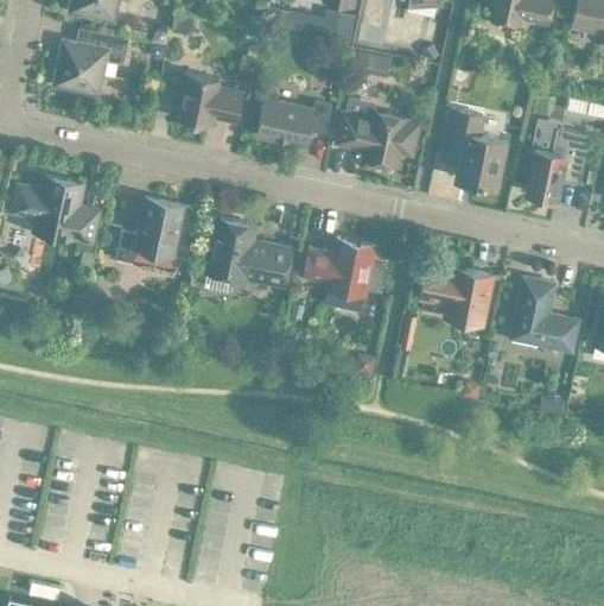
[(71,0),(70,13),(116,23),(120,0),(71,0)]
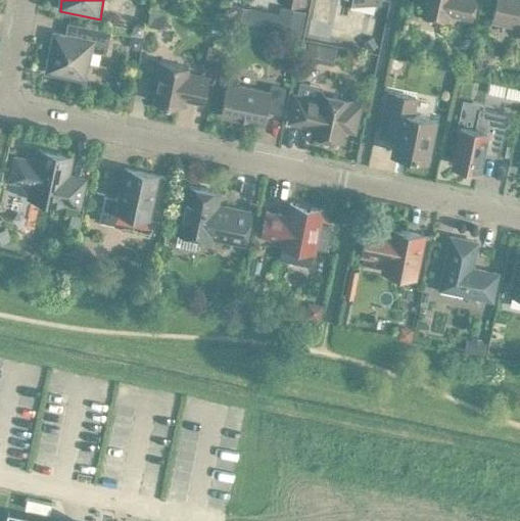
[(424,0),(422,15),(450,21),(451,17),(473,21),(477,0),(424,0)]
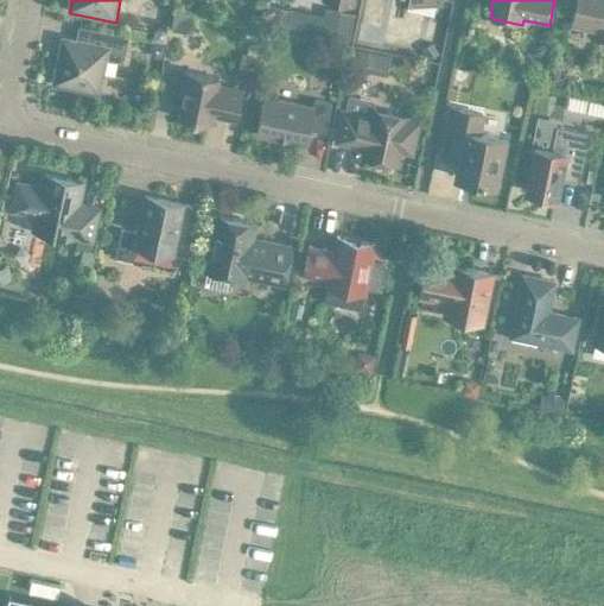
[(603,0),(578,0),(573,26),(603,32),(603,0)]
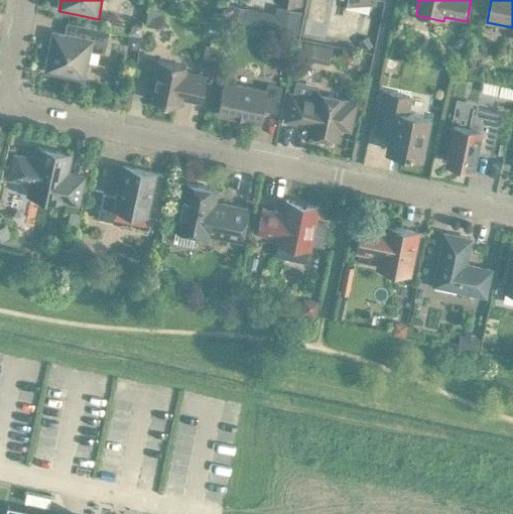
[(110,33),(79,27),(76,38),(54,34),(46,74),(86,82),(92,51),(106,54),(110,33)]
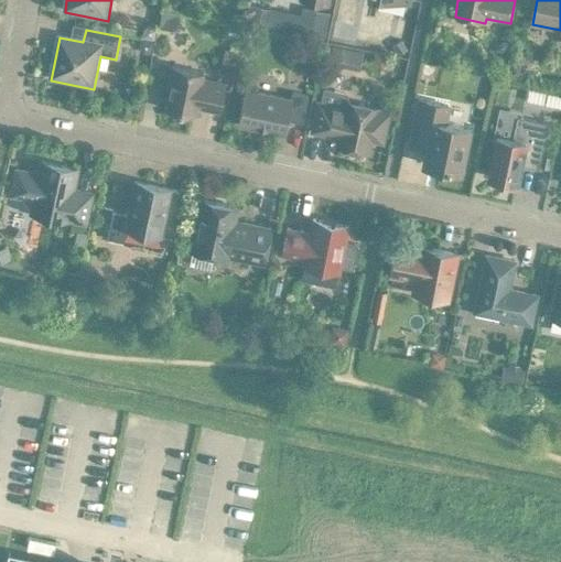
[(173,68),(169,92),(172,93),(168,111),(195,118),(197,109),(222,115),(227,86),(203,82),(205,75),(173,68)]
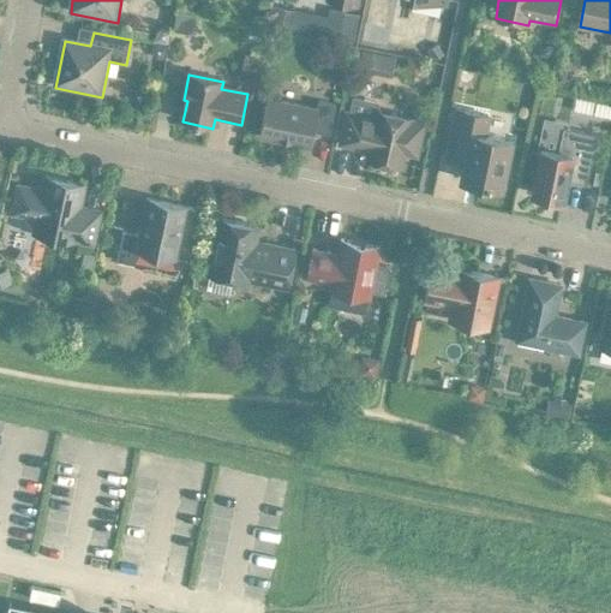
[(318,112),(269,101),(262,138),(312,149),(315,134),(331,137),(337,107),(319,103),(318,112)]
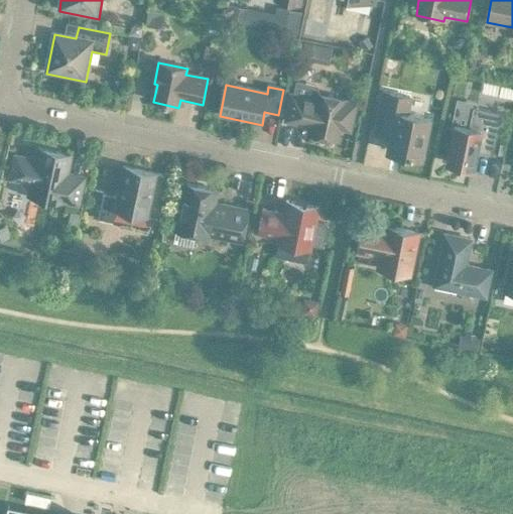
[(411,99),(384,94),(375,138),(390,141),(388,152),(422,159),(430,120),(408,115),(411,99)]
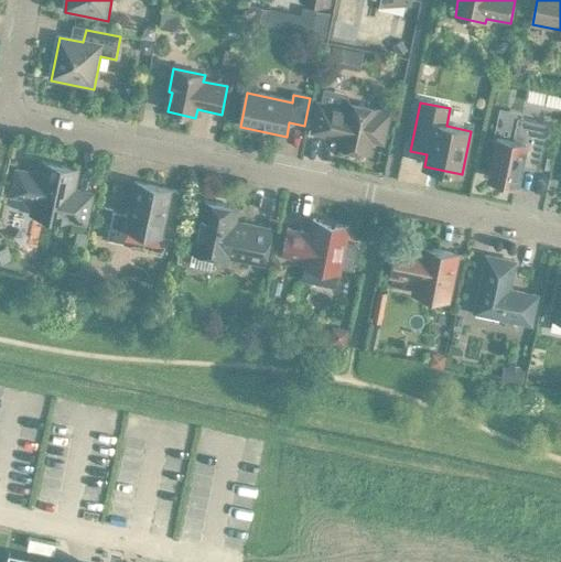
[(383,118),(378,117),(379,111),(347,104),(346,110),(320,105),(314,133),(340,139),(338,148),(370,154),(374,139),(378,139),(383,137),(386,133),(387,130),(387,126),(386,121),(383,118)]
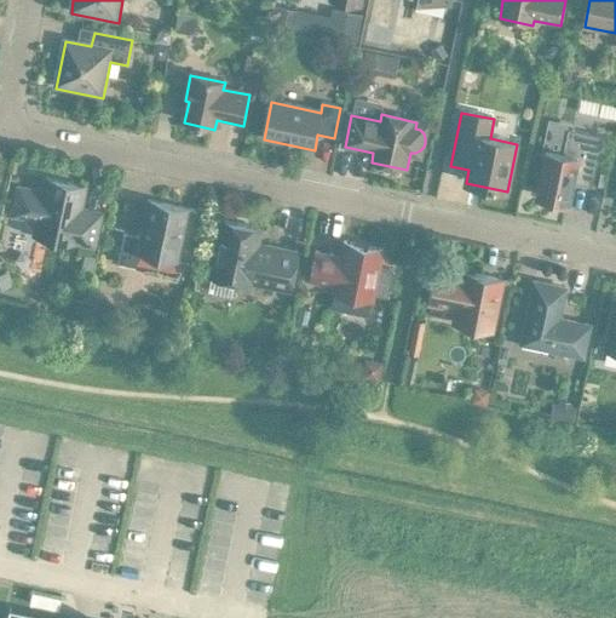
[(569,204),(574,184),(593,188),(604,138),(569,131),(564,155),(547,152),(537,198),(569,204)]
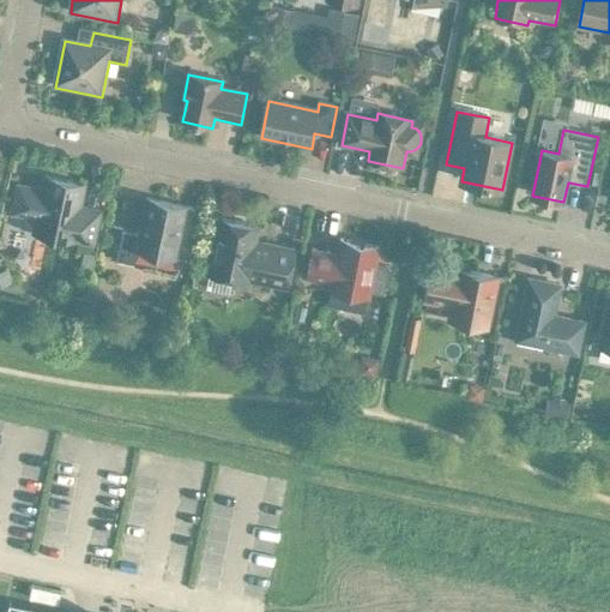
[(38,239),(49,241),(49,238),(73,243),(94,246),(100,217),(83,214),(80,210),(85,187),(47,179),(44,193),(20,189),(16,215),(38,220),(36,234),(38,239)]
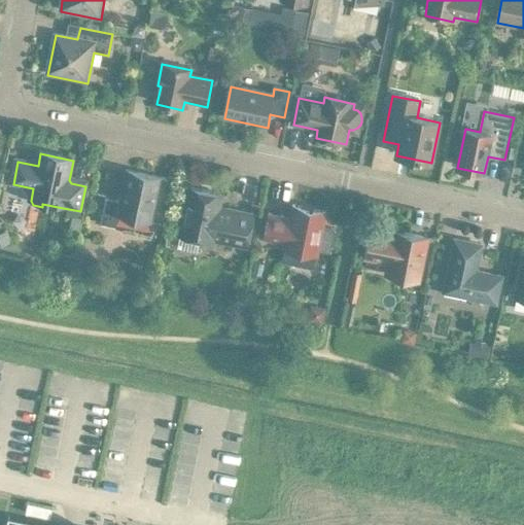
[(102,225),(116,229),(119,217),(151,223),(162,179),(128,172),(120,203),(107,201),(102,225)]
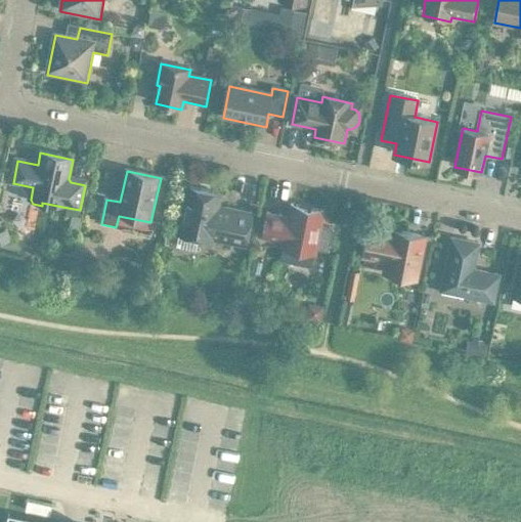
[(247,248),(254,215),(227,210),(227,212),(218,210),(221,196),(190,188),(184,219),(181,219),(178,235),(212,243),(212,241),(247,248)]
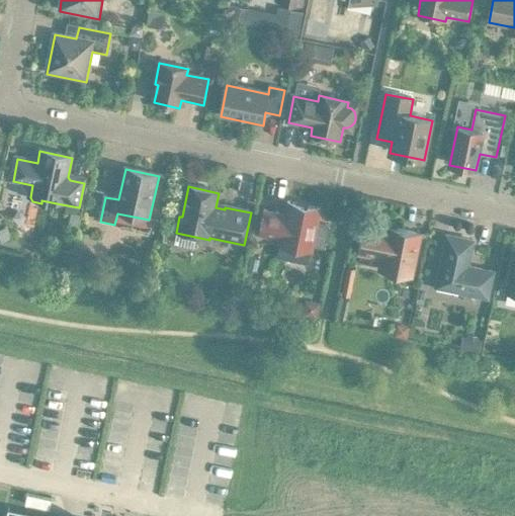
[(312,252),(313,248),(326,250),(331,227),(318,225),(321,210),(289,203),(286,219),(279,217),(280,215),(265,211),(260,237),(281,241),(280,245),(312,252)]
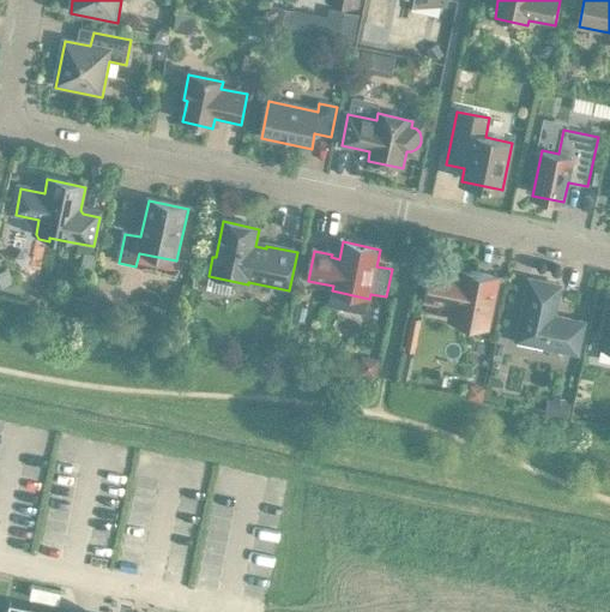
[(451,322),(489,330),(499,280),(472,274),(471,279),(433,271),(426,303),(453,309),(451,322)]
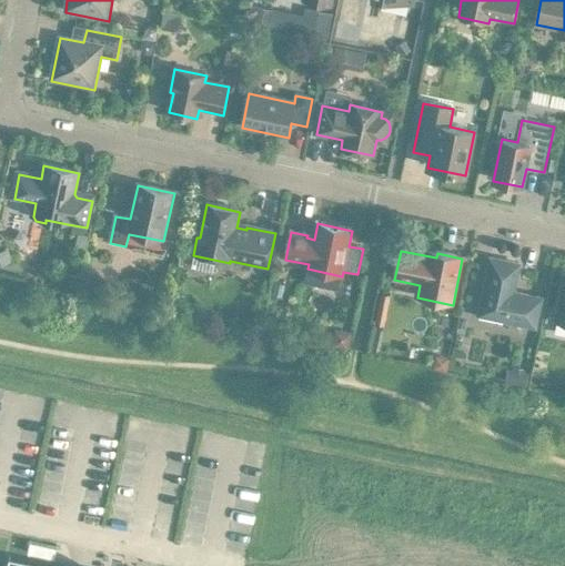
[(492,260),(480,316),(536,329),(542,300),(514,294),(520,266),(492,260)]
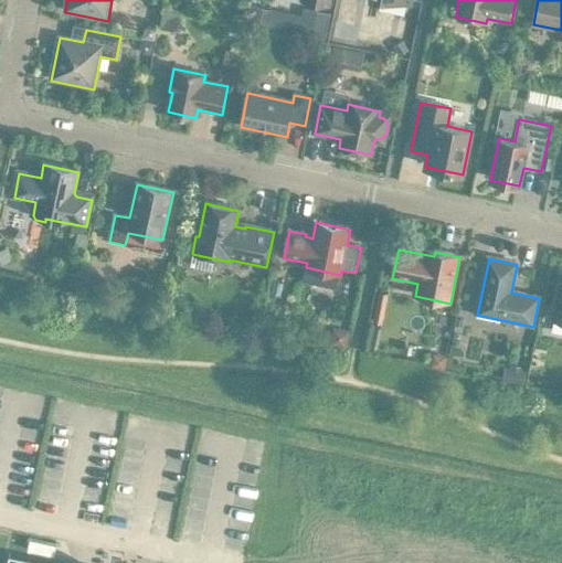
[(319,339),(336,342),(339,328),(322,324),(319,339)]
